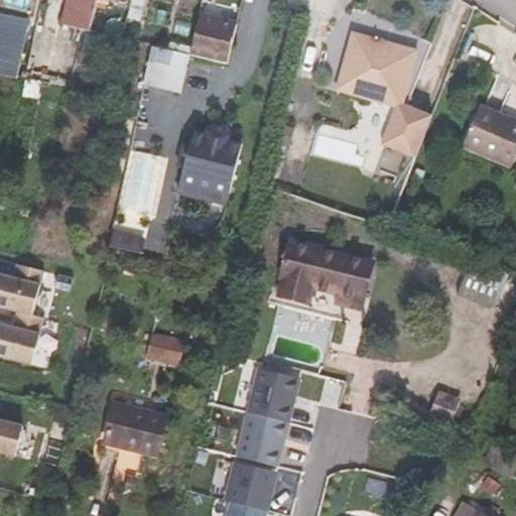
[(84,30),(91,32),(98,1),(98,0),(68,0),(62,25),(84,30)]
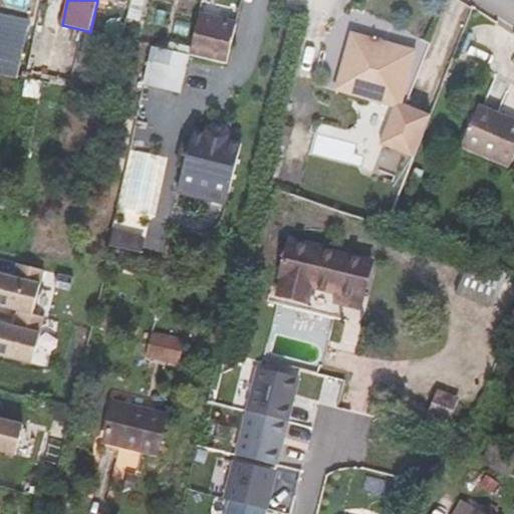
[(132,0),(125,29),(124,33),(135,35),(143,0),(132,0)]
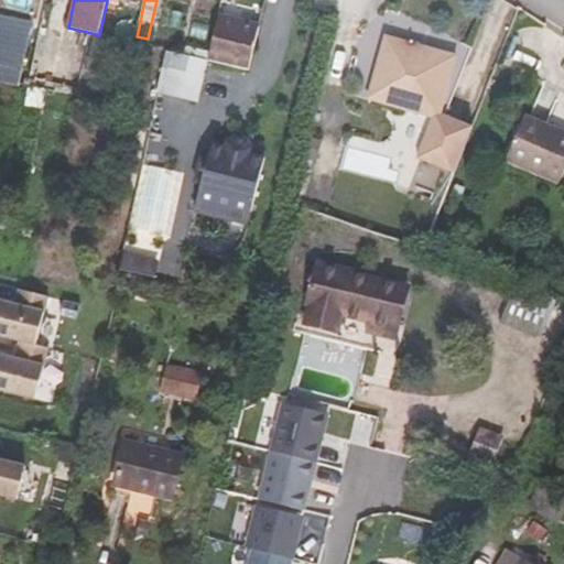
[(249,69),(260,25),(219,14),(209,61),(249,69)]
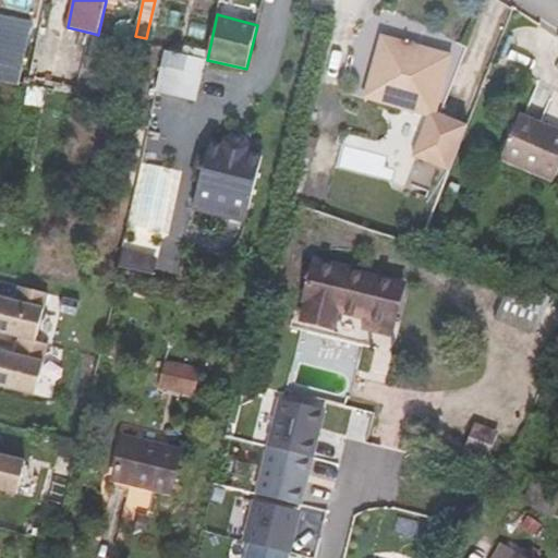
[(31,23),(0,15),(0,77),(7,79),(19,82),(31,23)]
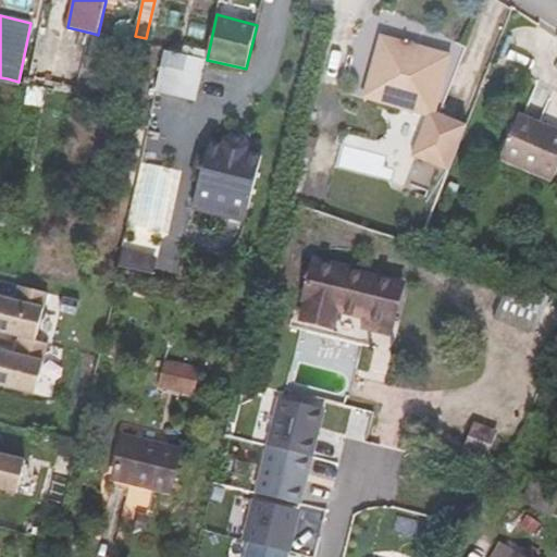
[(429,112),(435,111),(450,53),(445,49),(386,33),(381,34),(376,49),(381,53),(375,75),(369,76),(364,91),(369,96),(429,112)]
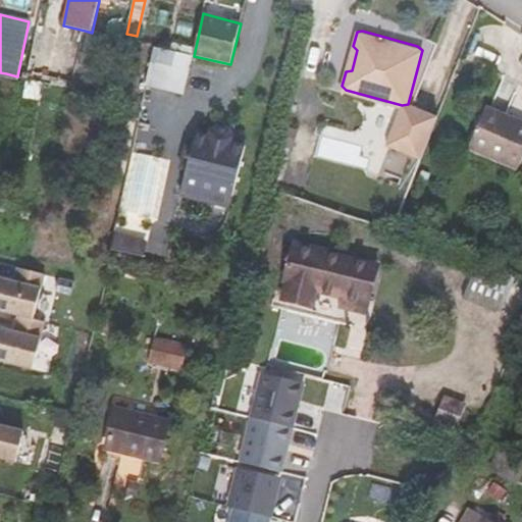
[(228,74),(230,64),(194,56),(193,56),(187,82),(213,89),(217,71),(228,74)]
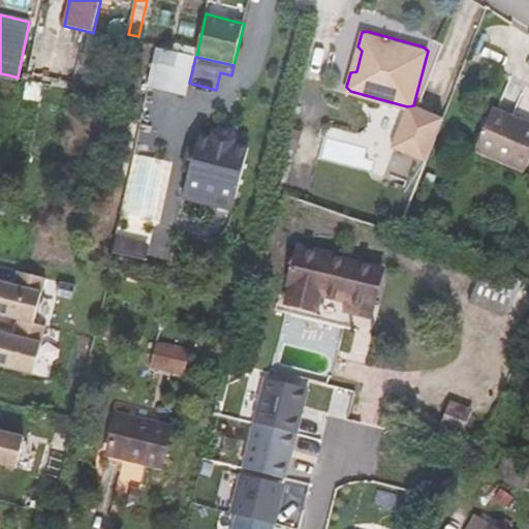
[(493,109),(491,113),(520,125),(522,121),(493,109)]
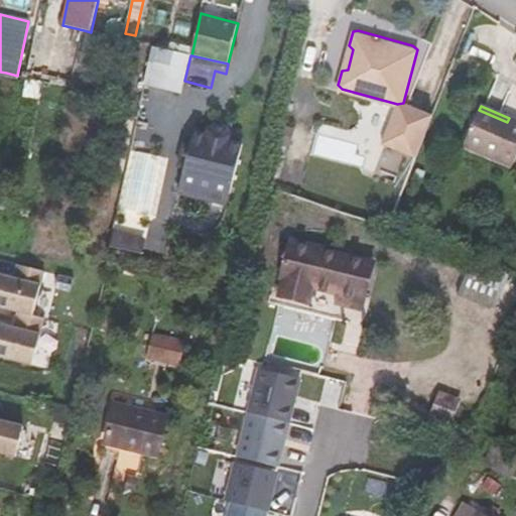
[(507,122),(479,110),(464,146),(512,167),(515,157),(515,120),(509,118),(507,122)]
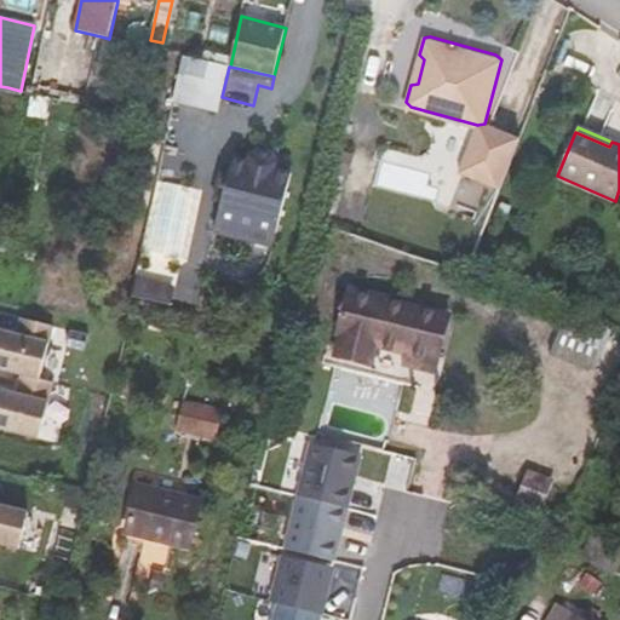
[(213,190),(211,205),(269,219),(283,160),(267,156),(264,148),(247,144),(240,150),(224,147),(220,161),(213,159),(207,189),(213,190)]
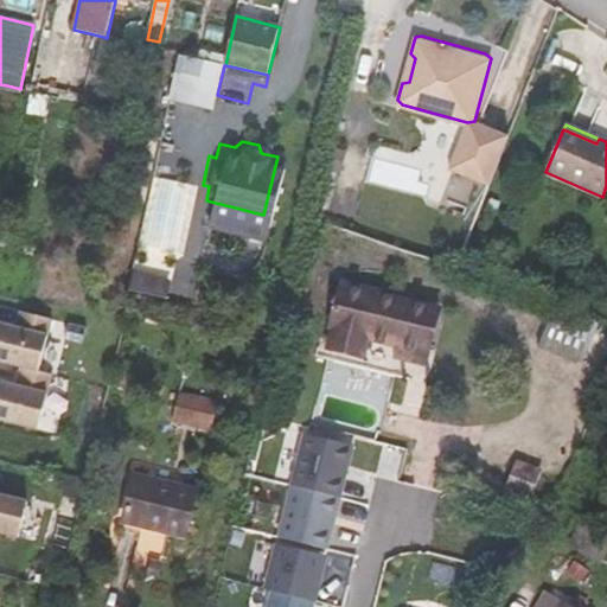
[(396,347),(400,349),(413,301),(342,283),(328,330),(331,331),(327,349),(364,359),(369,340),(396,347)]
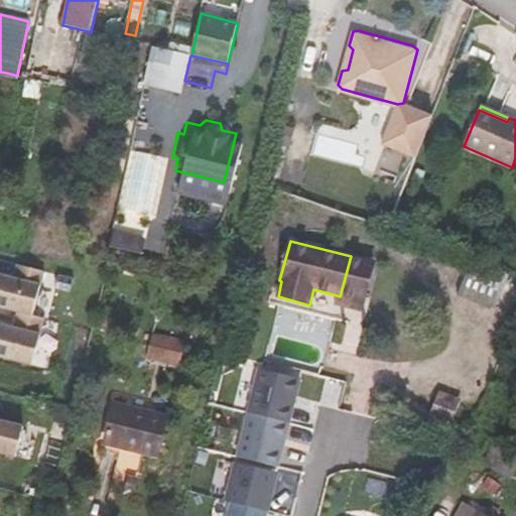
[(340,296),(365,303),(375,262),(351,256),(340,296)]
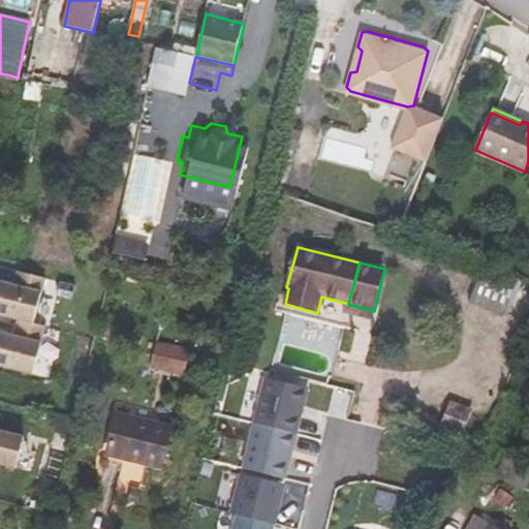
[(485,265),(468,303),(506,319),(524,280),(485,265)]
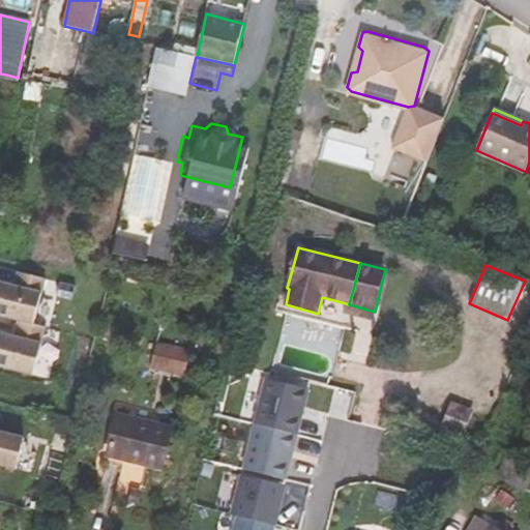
[(20,271),(16,286),(0,282),(0,315),(21,320),(35,323),(47,278),(20,271)]
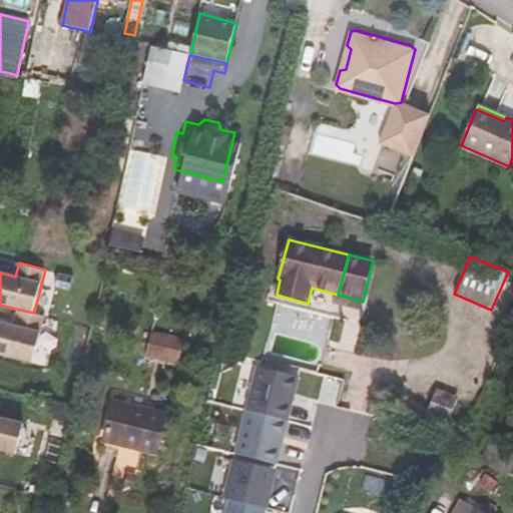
[(338,295),(335,305),(360,311),(363,302),(338,295)]
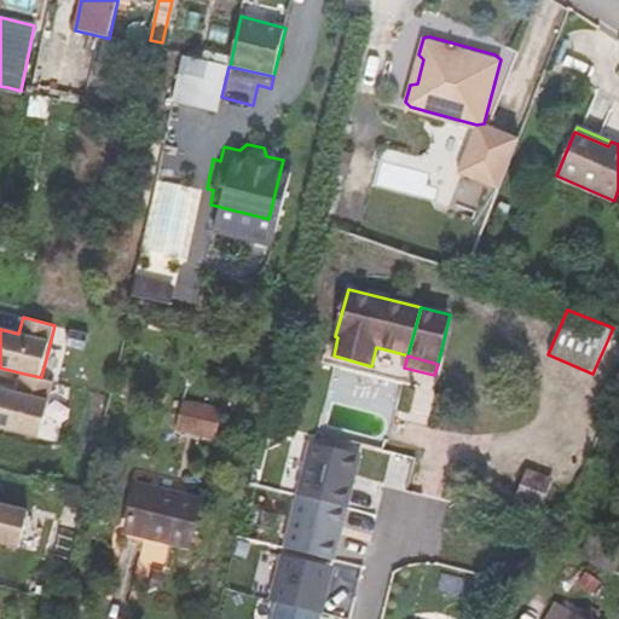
[(55,381),(41,377),(24,374),(19,393),(0,388),(0,426),(41,437),(55,381)]
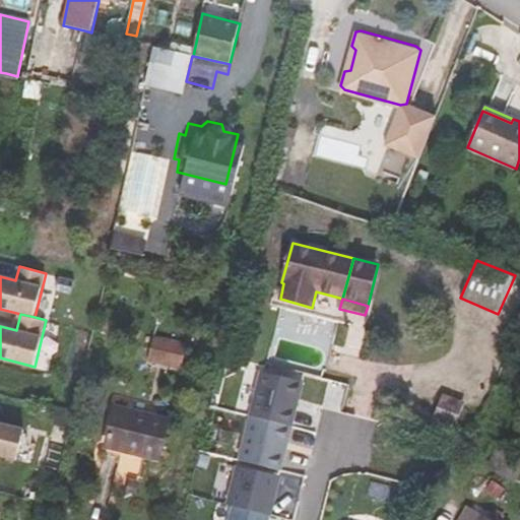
[(153,335),(152,339),(187,346),(188,342),(153,335)]
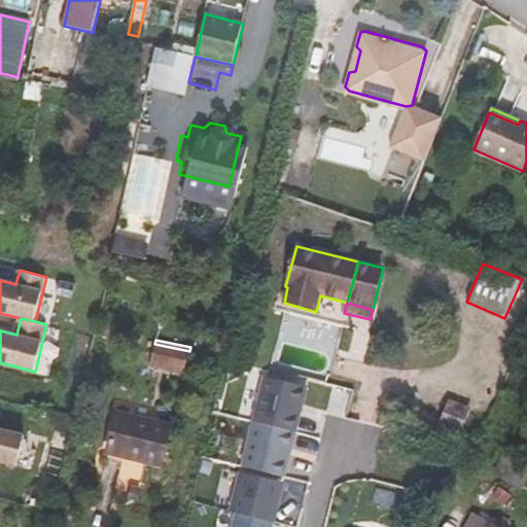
[(189,351),(154,344),(149,367),(184,375),(189,351)]
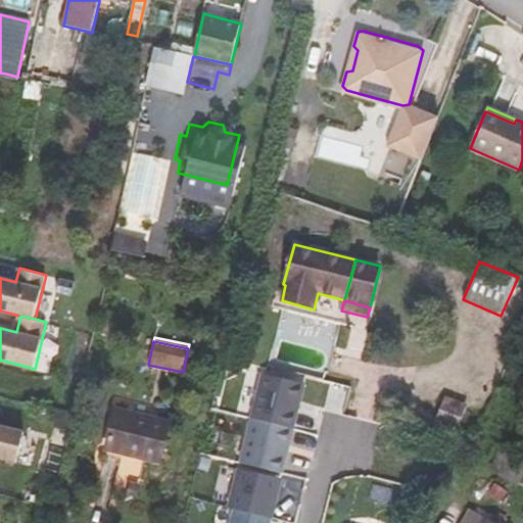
[(260,384),(252,419),(294,429),(302,394),(260,384)]
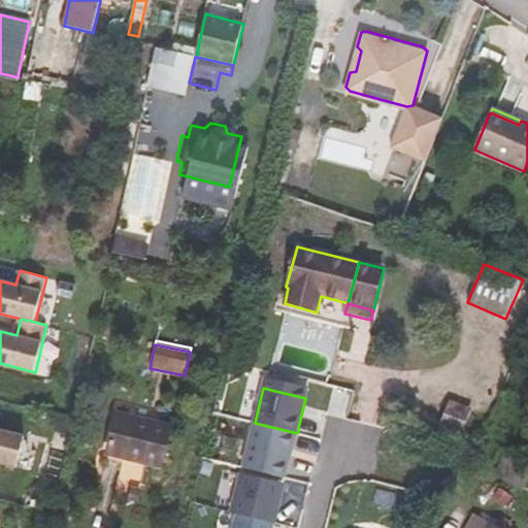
[(469,411),(450,404),(440,427),(460,435),(469,411)]
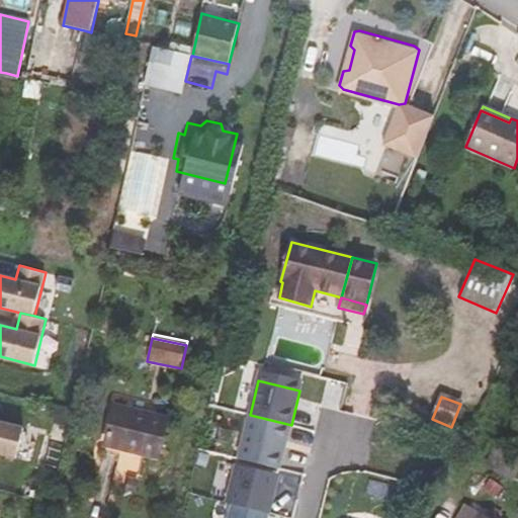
[(168,417),(114,404),(104,446),(158,458),(168,417)]
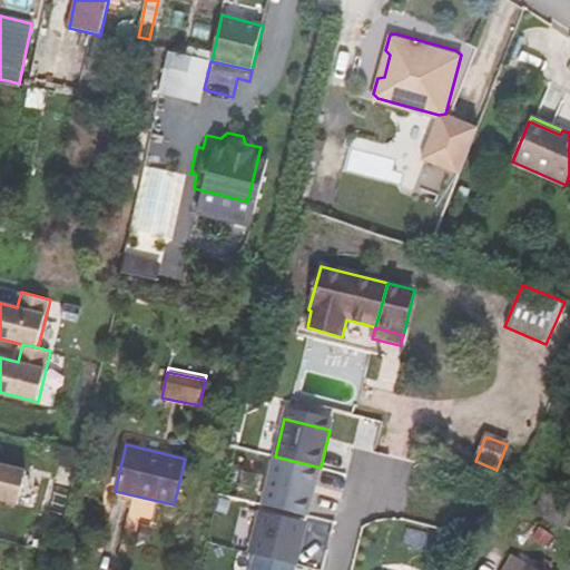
[(275,457),(263,505),(308,517),(321,468),(275,457)]
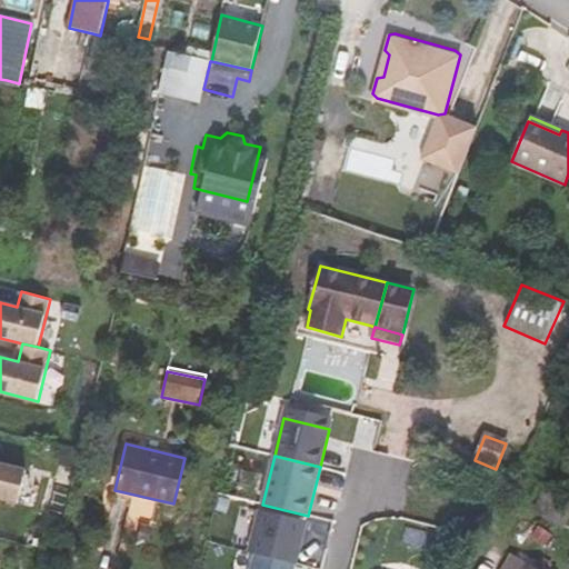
[(33,472),(0,463),(0,498),(26,505),(33,472)]
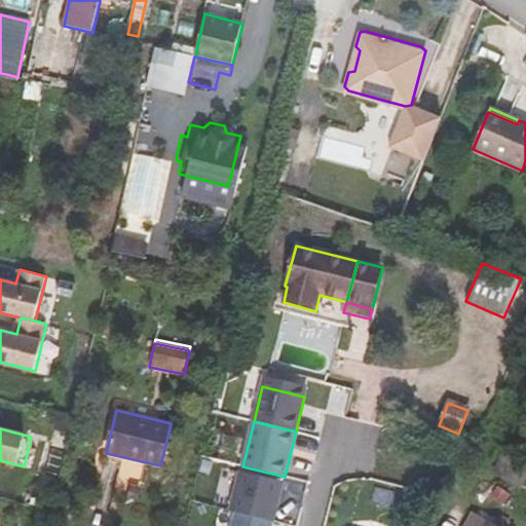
[(525,478),(525,450),(510,442),(492,473),(520,489),(525,478)]
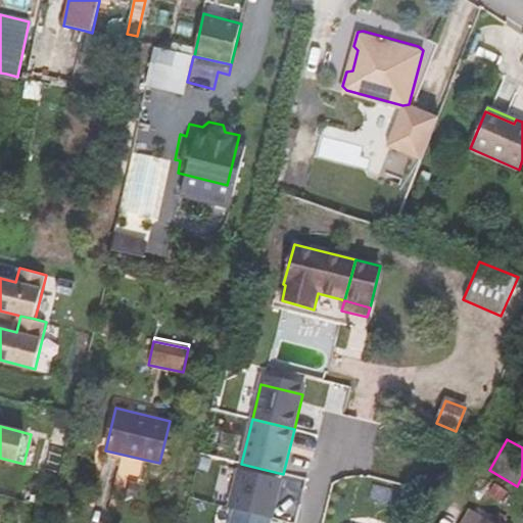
[(239,470),(230,509),(234,510),(272,519),(281,480),(239,470)]
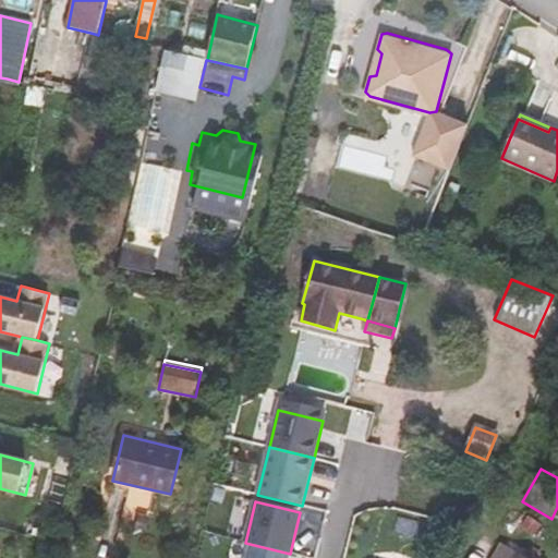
[(512,557),(517,552),(500,543),(490,557),(512,557)]
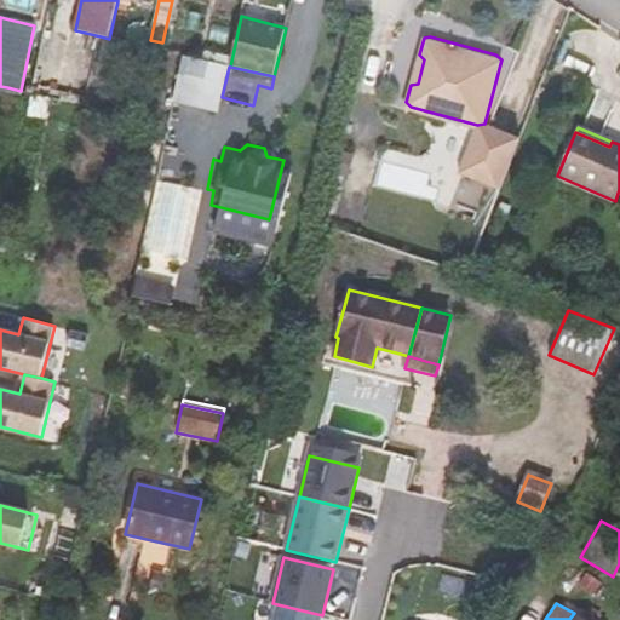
[(320,619),(322,615),(277,604),(273,619),(320,619)]
